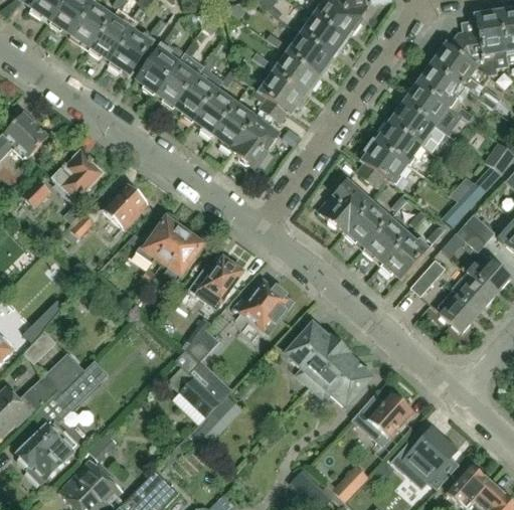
[(50,20),(64,0),(35,0),(31,5),(30,6),(31,7),(29,10),(41,18),(43,15),(50,20)]
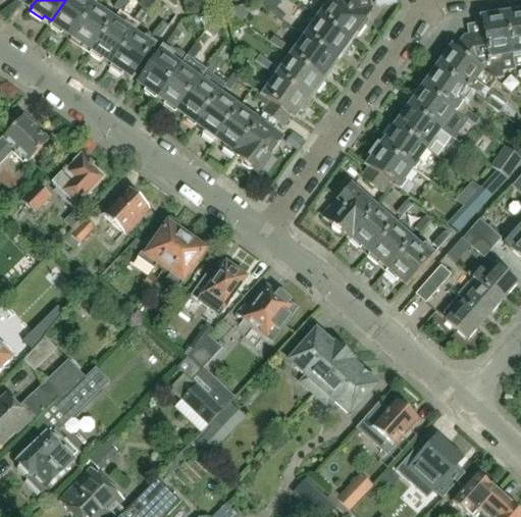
[(71,34),(94,1),(93,0),(65,0),(51,20),(52,20),(50,23),(61,32),(63,29),(71,34)]
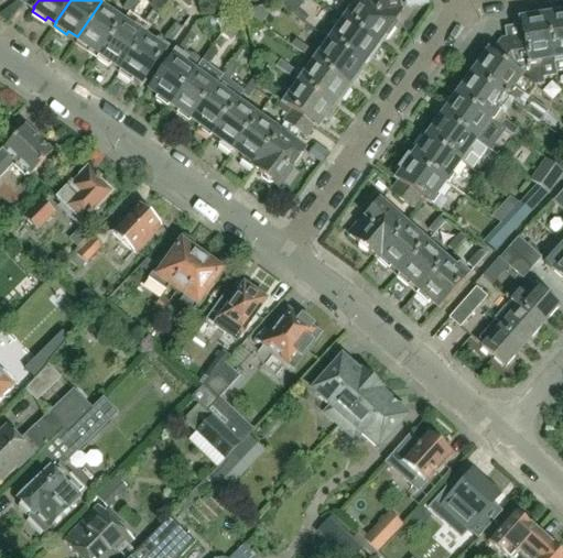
[(128,9),(133,0),(126,0),(122,4),(128,9)]
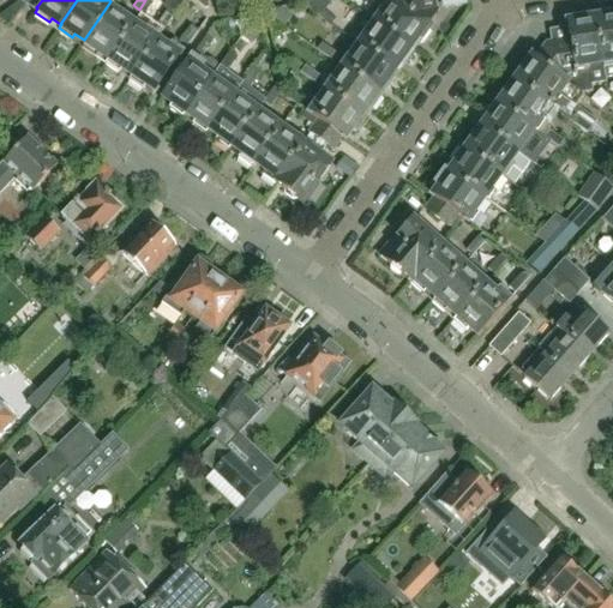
[(164,26),(174,12),(182,0),(170,0),(167,6),(168,6),(157,22),(164,26)]
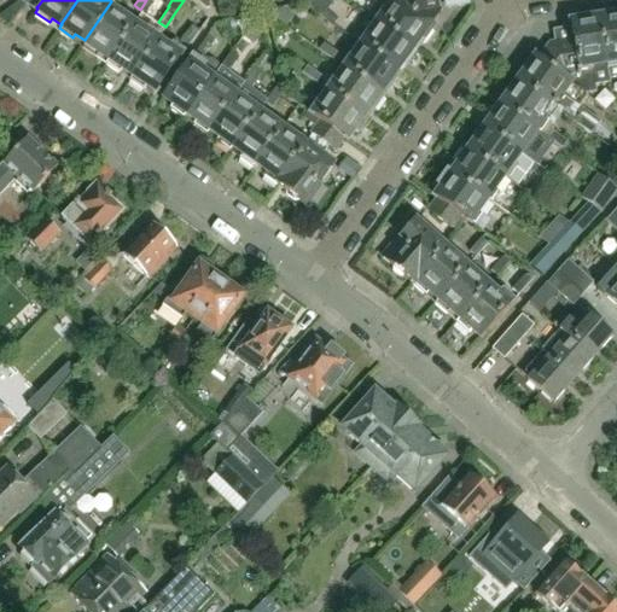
[(309,0),(308,1),(324,12),(332,0),(309,0)]
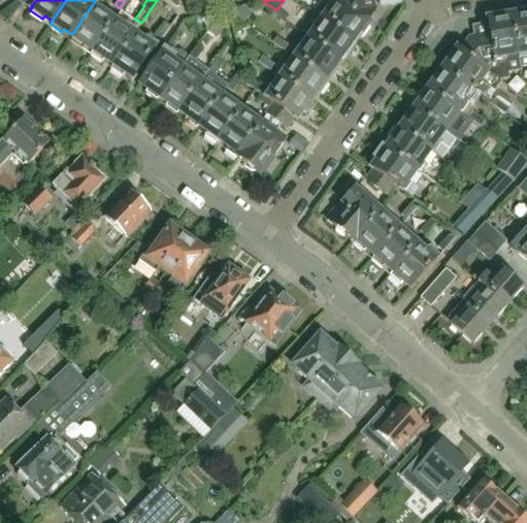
[(368,19),(376,7),(374,5),(354,0),(334,0),(330,5),(327,3),(320,12),(354,37),(361,29),(363,31),(370,21),(368,19)]
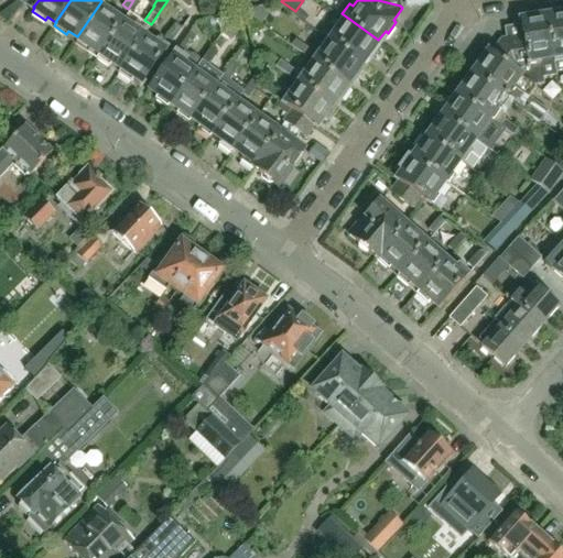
[(98,52),(123,15),(114,9),(111,12),(100,4),(103,1),(101,1),(77,36),(78,37),(75,41),(87,48),(90,45),(98,52)]
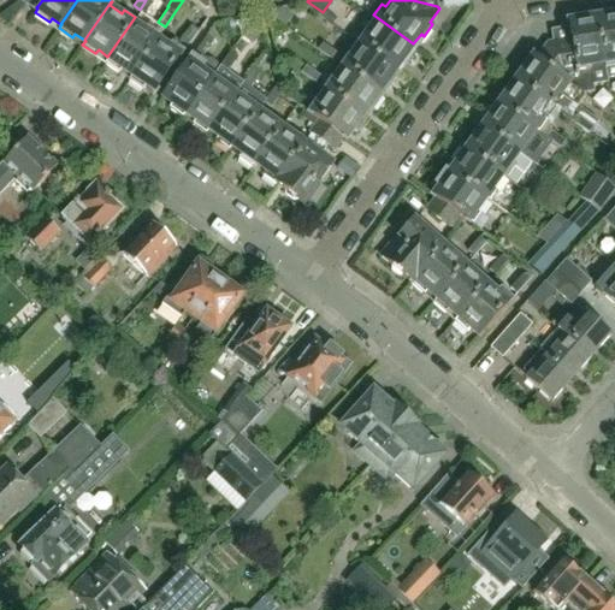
[(282,3),(275,11),(281,16),(288,9),(282,3)]
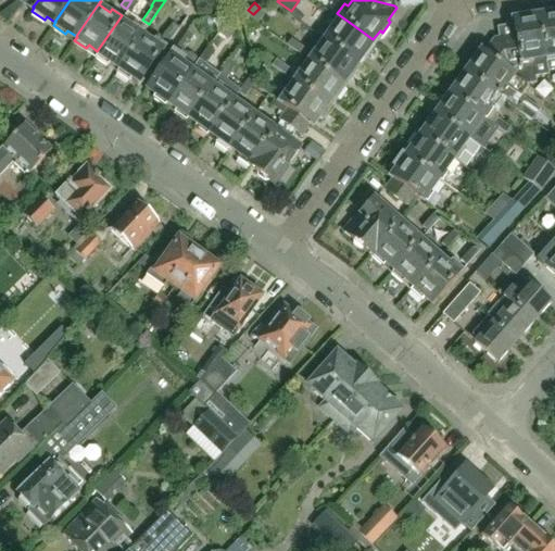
[(554,9),(553,9),(551,12),(540,13),(549,67),(554,65),(554,9)]
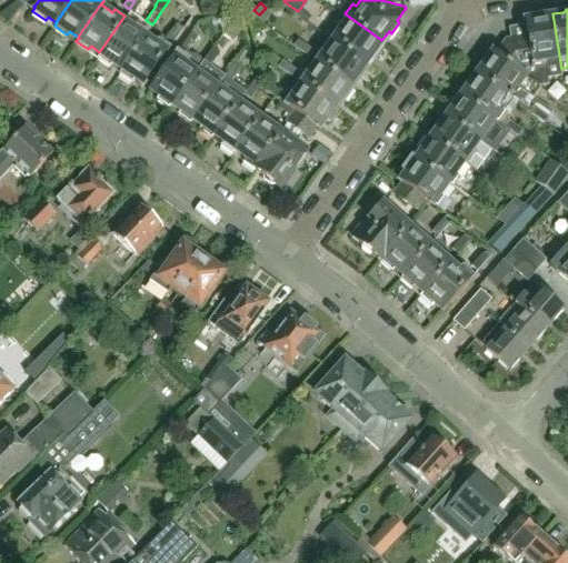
[(381,40),(345,13),(345,14),(348,17),(340,28),(337,26),(329,36),(334,38),(366,62),(374,52),(376,54),(384,43),(381,41),(381,40)]
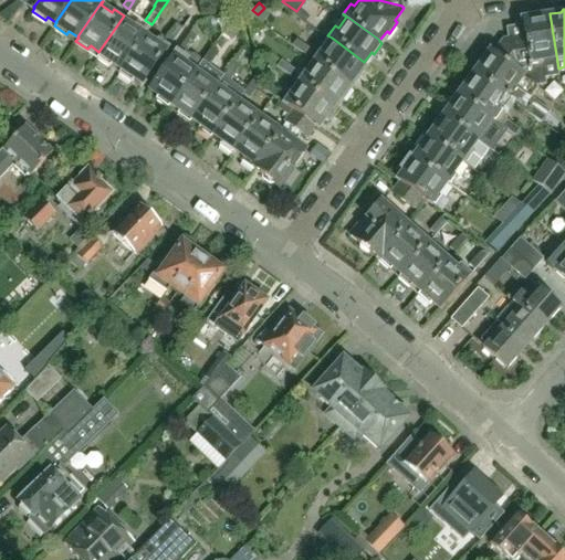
[(558,69),(550,13),(547,14),(546,13),(530,16),(530,17),(527,17),(524,22),(524,23),(532,67),(529,67),(529,65),(515,66),(526,75),(536,82),(547,80),(546,74),(560,71),(558,70),(558,69)]
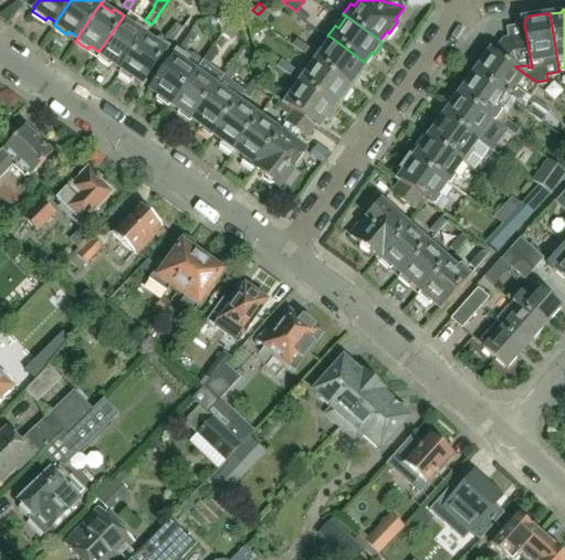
[(121,66),(145,30),(136,23),(134,27),(123,19),(125,16),(124,16),(98,52),(100,52),(97,55),(110,64),(112,61),(121,66)]
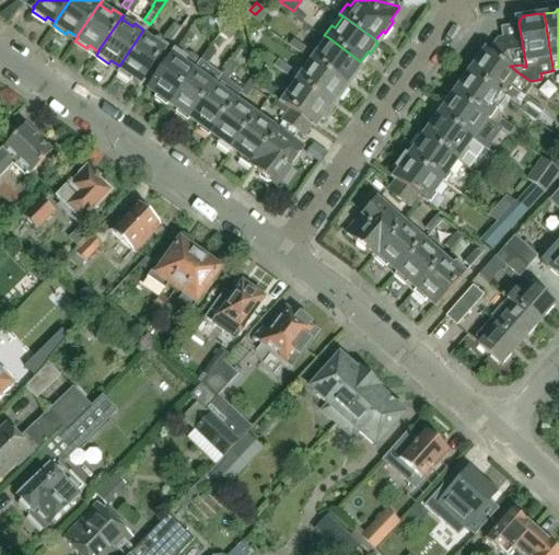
[(132,74),(141,81),(179,25),(174,21),(165,34),(163,33),(159,39),(154,37),(152,41),(143,34),(146,31),(143,30),(119,66),(120,66),(118,69),(130,78),(132,74)]
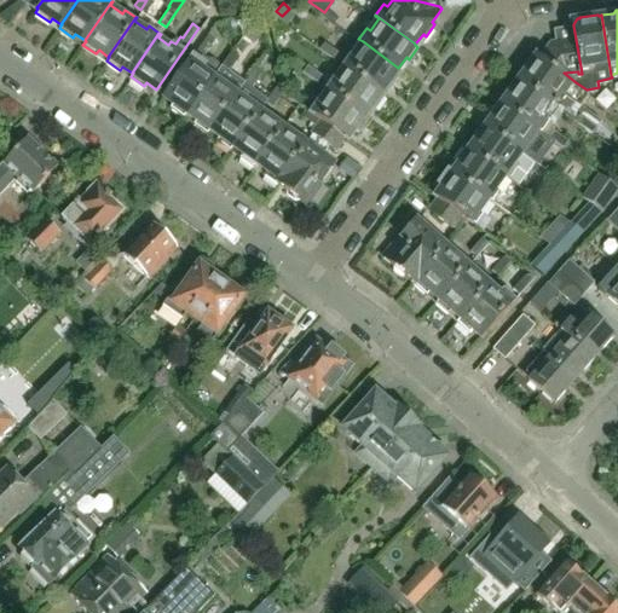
[(582,74),(573,25),(555,28),(558,41),(553,42),(542,57),(564,73),(578,71),(578,74),(582,74)]
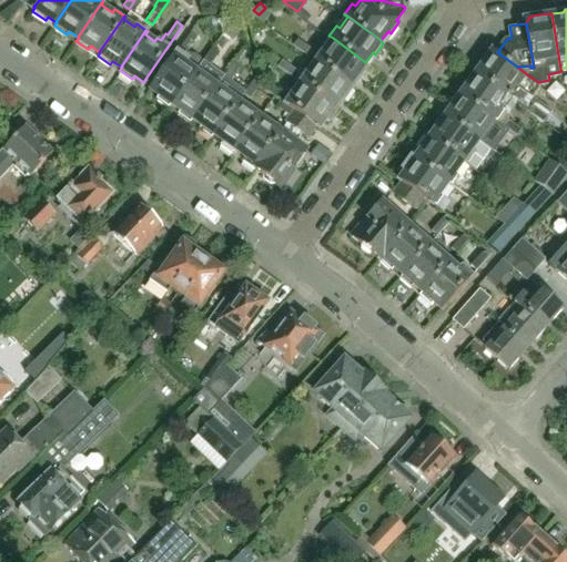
[(188,48),(196,36),(190,31),(181,44),(186,48),(188,48)]
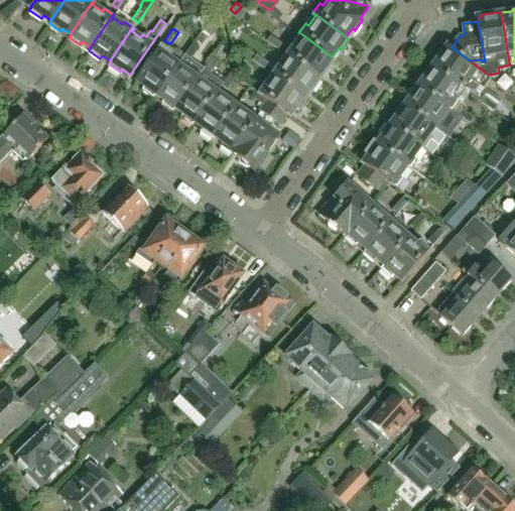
[(283,42),(271,33),(268,38),(279,47),(283,42)]
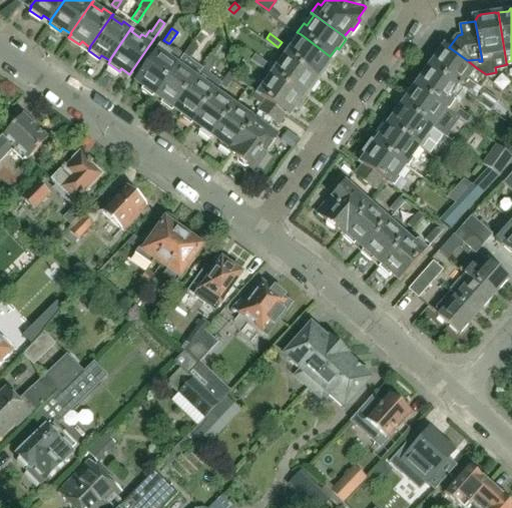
[(301,34),(294,44),(291,41),(284,51),(287,54),(287,53),(317,75),(323,66),(325,68),(332,58),(330,56),(301,34)]
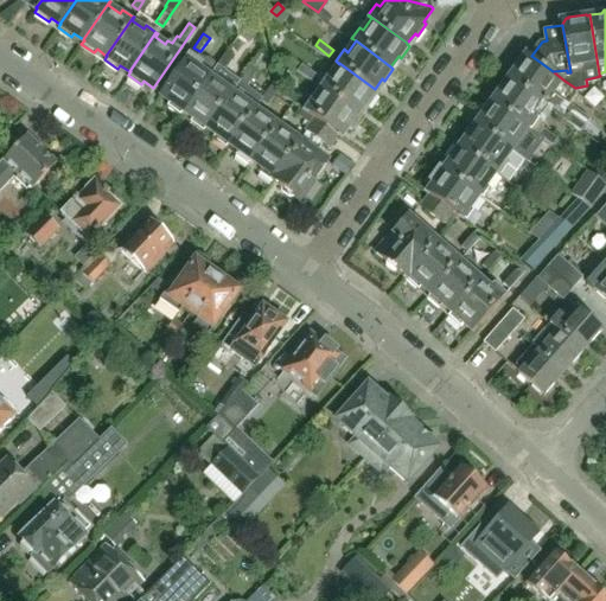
[(185,110),(212,71),(212,70),(217,64),(217,62),(217,59),(216,58),(214,56),(211,55),(209,53),(204,53),(201,51),(199,51),(193,48),(161,93),(171,100),(167,103),(180,112),(183,108),(185,110)]
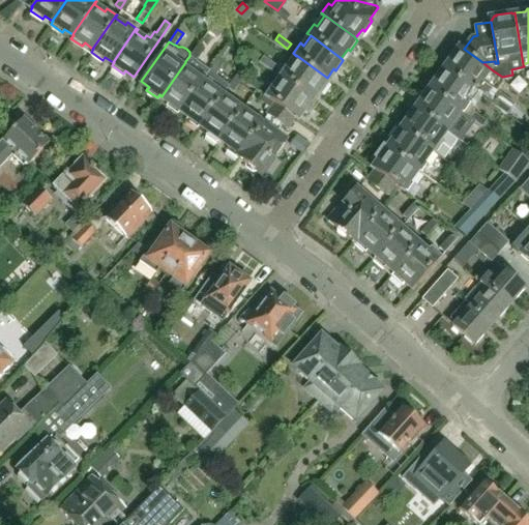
[(195,60),(204,48),(198,44),(189,56),(195,60)]
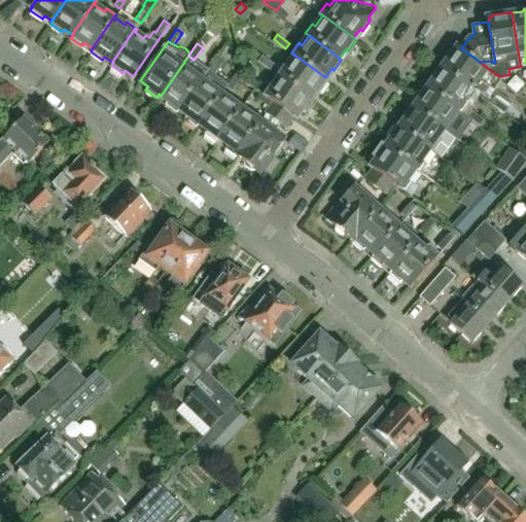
[(442,66),(504,111),(513,100),(495,88),(501,78),(499,76),(490,70),(480,62),(461,48),(454,49),(452,51),(451,51),(442,64),(443,65),(442,66)]
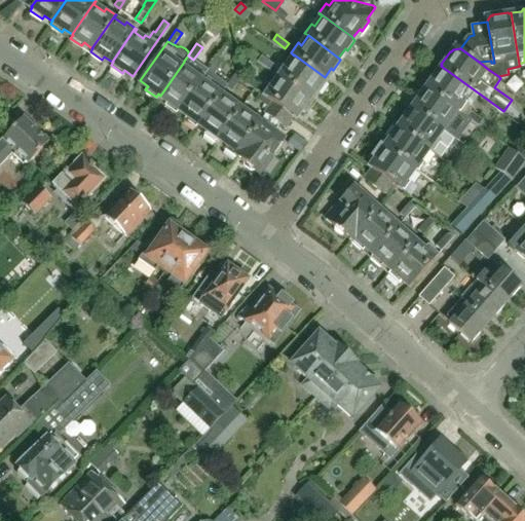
[(274,63),(263,53),(259,60),(271,68),(274,63)]
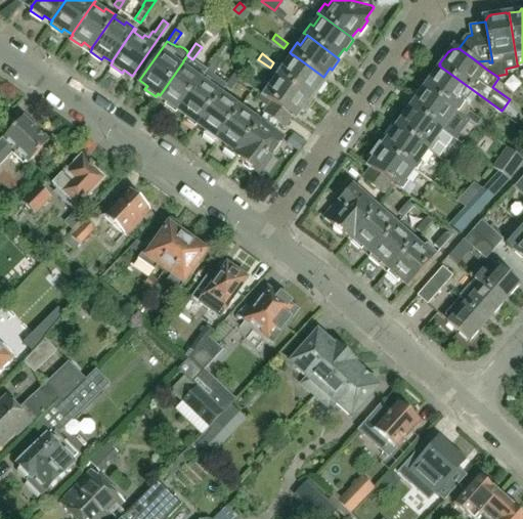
[(293,54),(293,55),(286,65),(282,62),(275,72),(278,75),(309,96),(315,87),(317,89),(324,79),(322,78),(323,77),(293,54)]
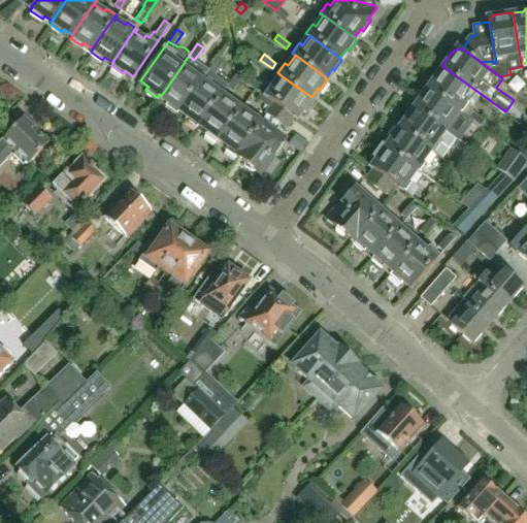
[(215,73),(223,62),(218,58),(208,70),(215,73)]
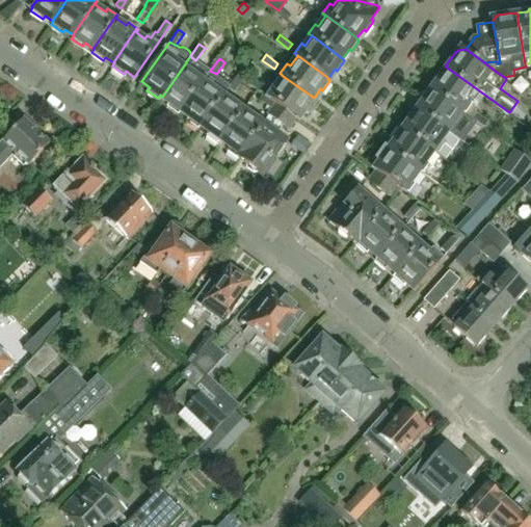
[(183,111),(207,77),(205,76),(203,79),(193,72),(195,69),(186,62),(162,97),(169,102),(167,105),(179,112),(181,110),(183,111)]
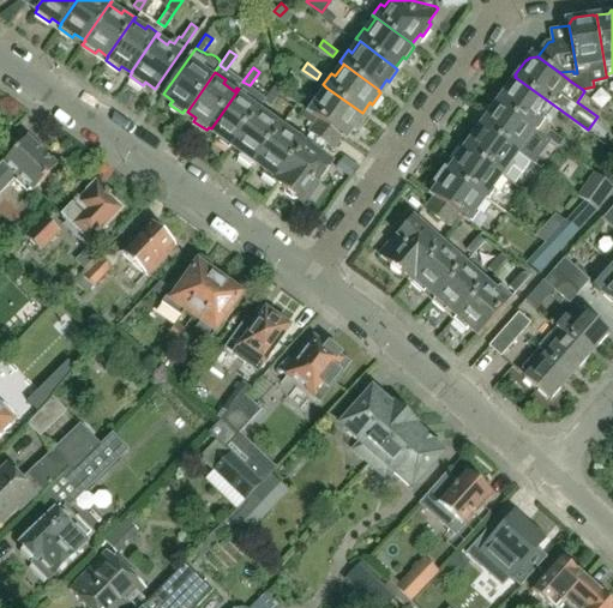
[(546,118),(541,114),(550,103),(588,131),(588,130),(515,77),(514,79),(510,77),(502,89),(505,91),(498,101),(538,128),(559,144),(560,143),(570,150),(575,144),(552,127),(553,126),(545,120),(546,118)]
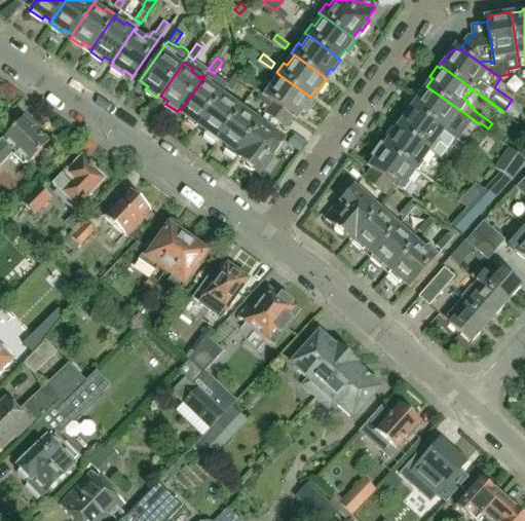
[(233,87),(241,76),(240,75),(236,72),(227,83),(233,87)]
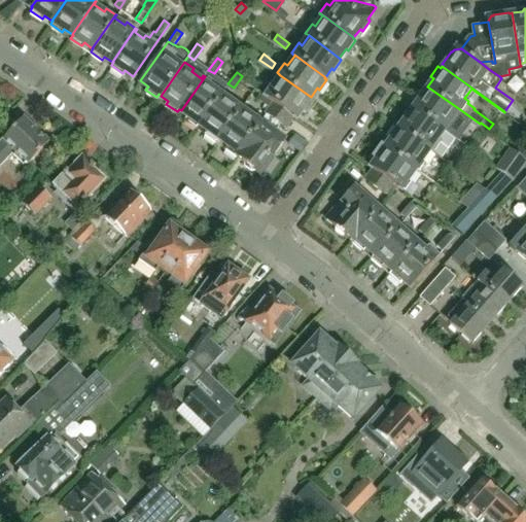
[(261,82),(249,74),(245,80),(257,89),(261,82)]
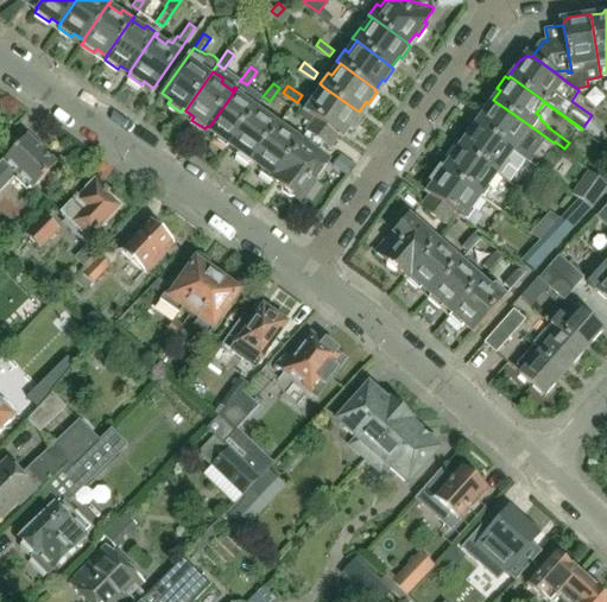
[(359,112),(323,87),(315,97),(311,95),(303,107),(314,114),(316,116),(337,132),(342,135),(349,125),(353,126),(360,115),(358,113),(359,112)]
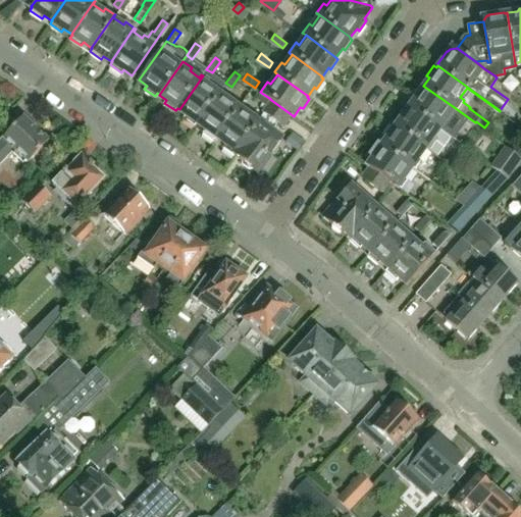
[(199,123),(223,90),(221,88),(219,92),(209,85),(211,82),(203,75),(179,109),(186,113),(184,116),(195,124),(197,121),(199,123)]
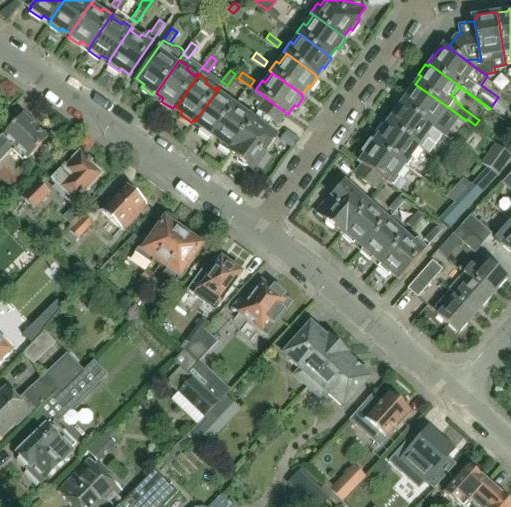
[(448,107),(415,84),(414,85),(411,83),(404,93),(407,95),(401,103),(434,126),(440,131),(443,133),(449,124),(437,115),(444,105),(447,108),(448,107)]
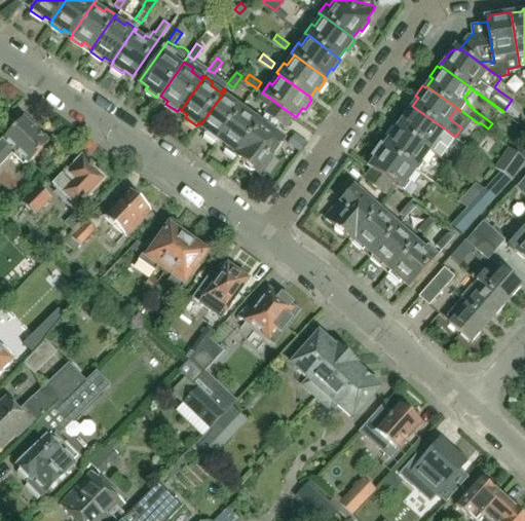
[(221,139),(246,105),(242,103),(240,106),(230,99),(232,96),(225,90),(200,124),(207,128),(204,132),(216,140),(218,137),(221,139)]
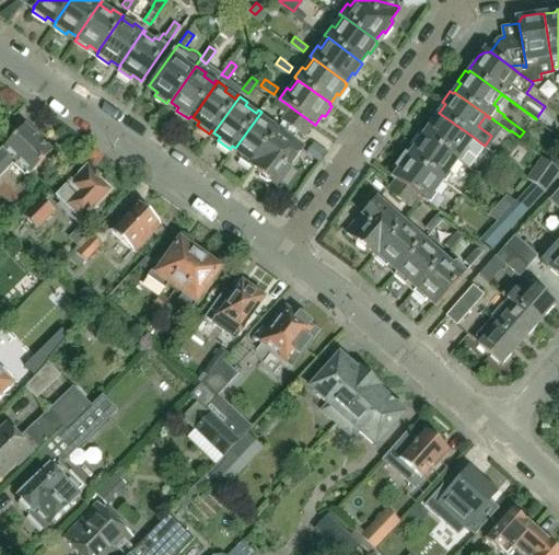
[(289,105),(279,99),(276,103),(284,111),(289,105)]
